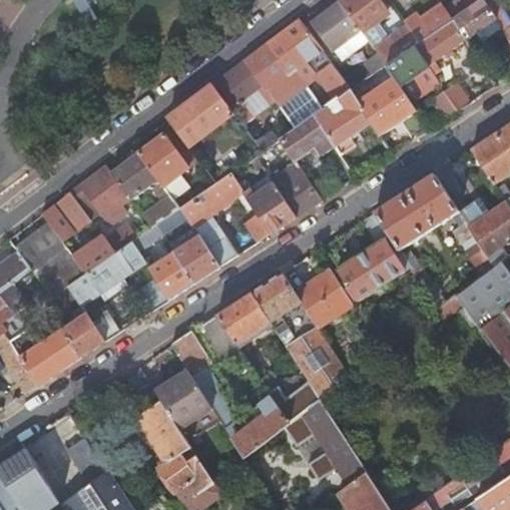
[(359,27),(338,0),(311,20),(331,48),(333,47),(336,52),(341,48),(338,43),(359,27)]
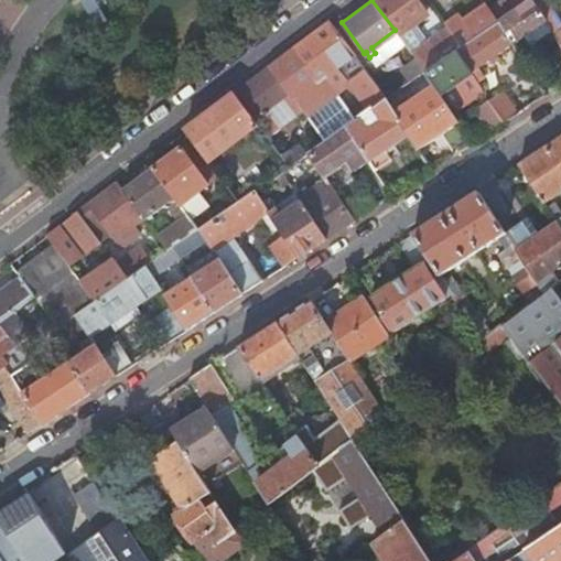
[(371,0),(395,30),(397,33),(423,13),(413,0),(371,0)]
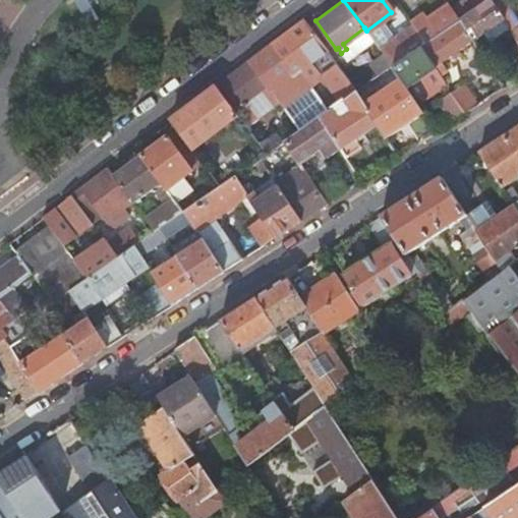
[(464,0),(451,10),(457,19),(458,19),(485,0),(464,0)]
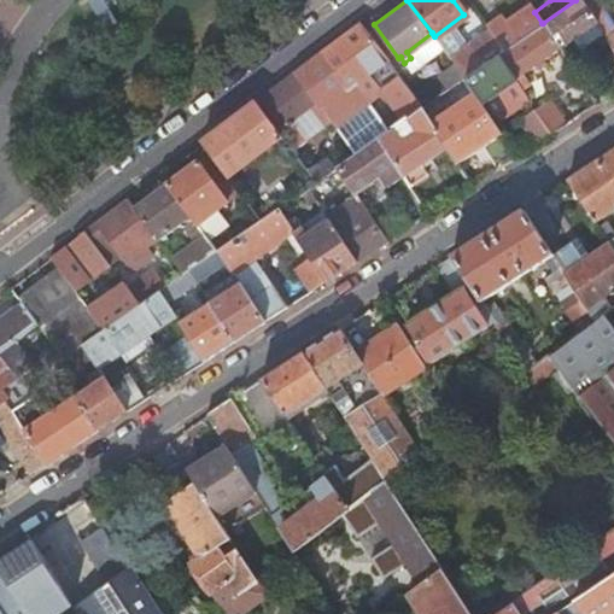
[(576,0),(543,23),(557,47),(569,39),(574,45),(584,40),(586,42),(602,31),(595,21),(580,0),(576,0)]
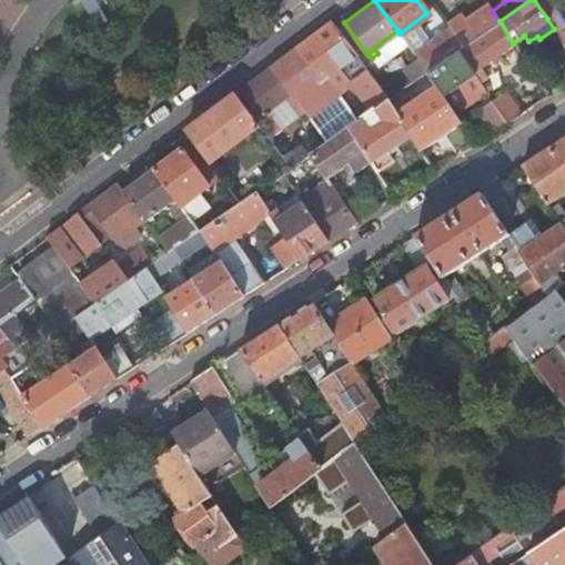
[(547,19),(554,29),(564,46),(564,20),(560,12),(551,0),(534,0),(547,19)]
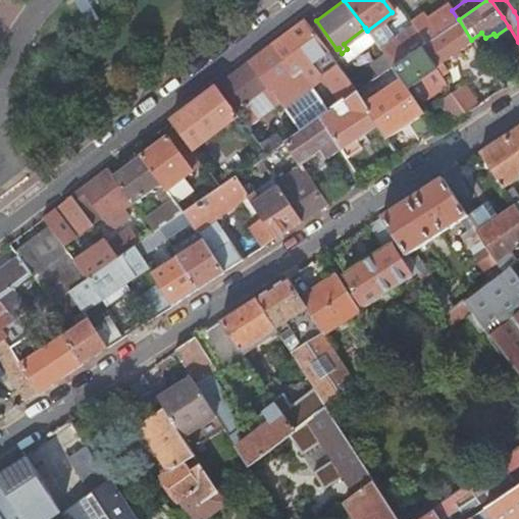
[(425,17),(413,27),(424,43),(458,19),(452,10),(450,7),(429,22),(425,17)]
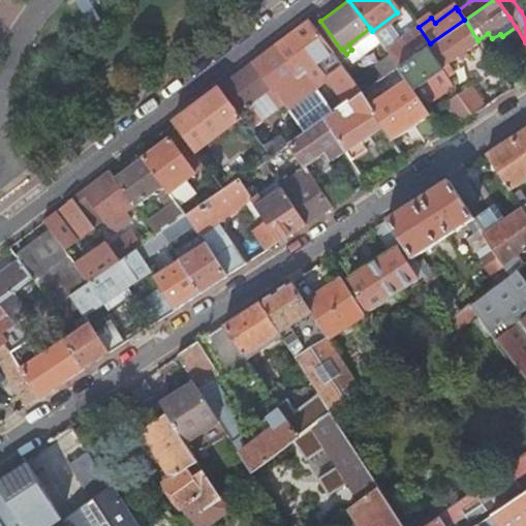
[(306,19),(250,61),(281,102),(302,131),(302,132),(323,117),(331,113),(312,86),(314,85),(323,76),(344,103),(360,93),(306,19)]
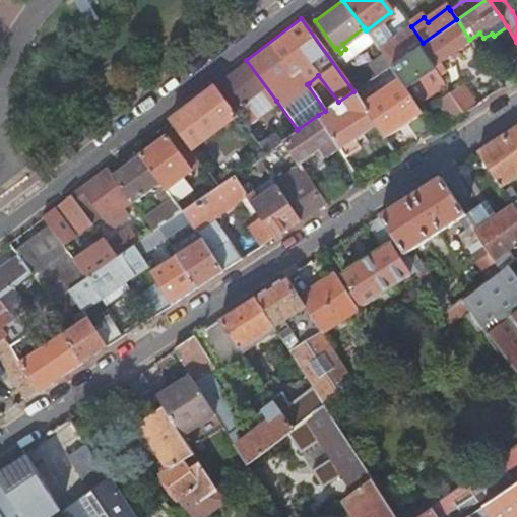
[(456,19),(423,43),(418,46),(436,70),(442,67),(438,61),(469,40),(457,19),(456,19)]
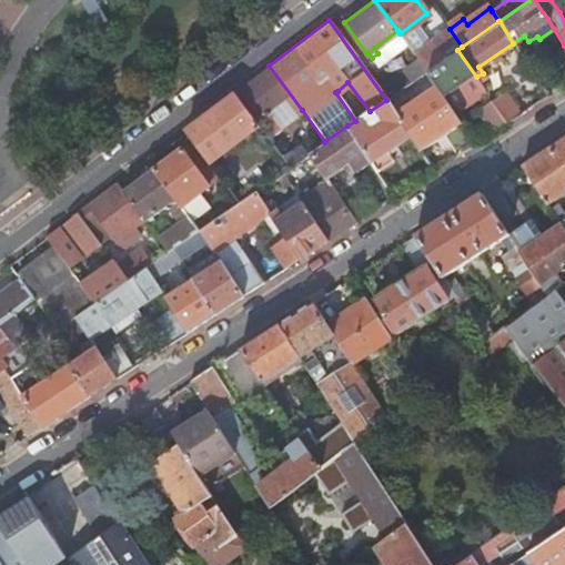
[(450,29),(413,56),(415,59),(425,72),(426,72),(457,50),(462,47),(450,29)]
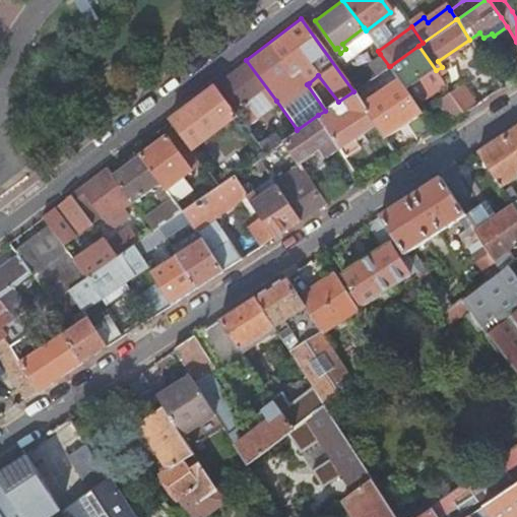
[(366,30),(364,27),(342,44),(345,49),(340,53),(344,59),(370,40),(369,38),(364,31),(366,30)]
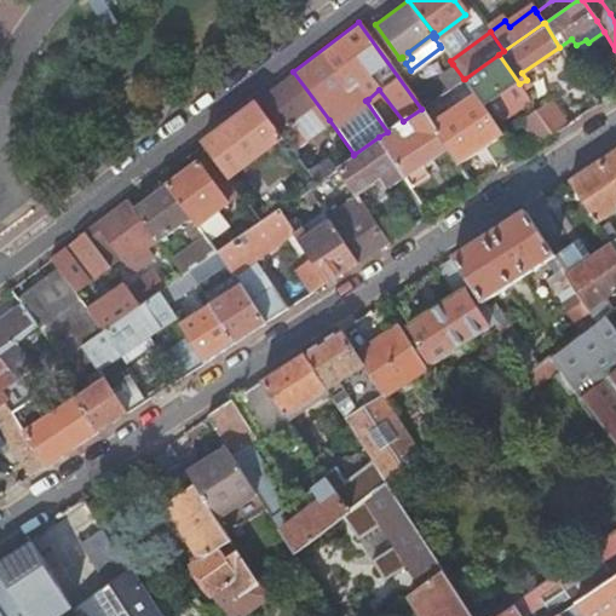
[(444,41),(439,45),(441,47),(447,55),(455,49),(449,41),(444,41)]
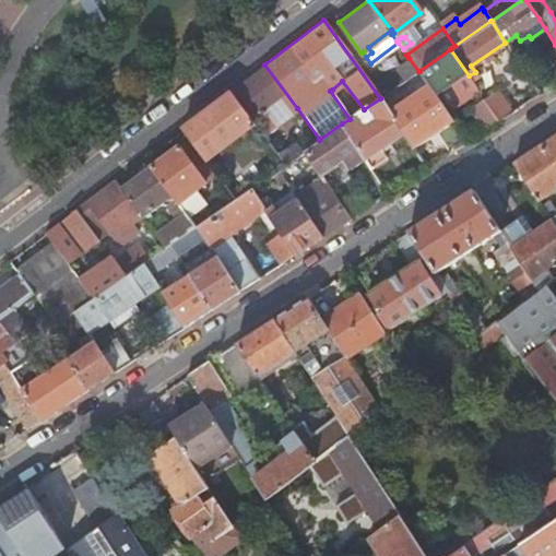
[(450,49),(420,71),(426,80),(428,83),(441,103),(473,82),(469,75),(450,49)]
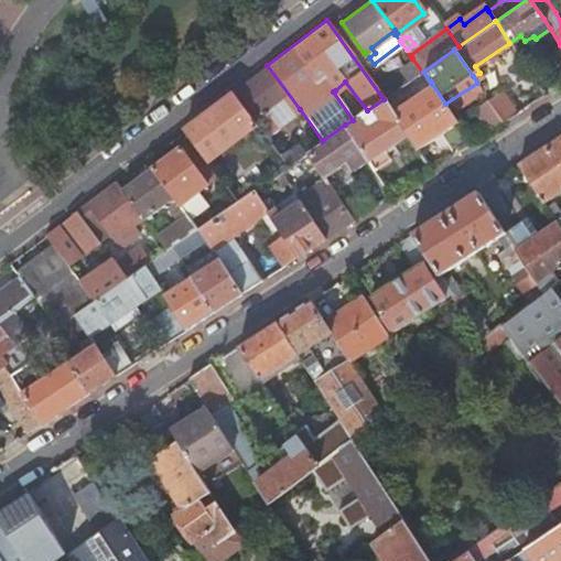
[(399,68),(409,82),(411,79),(422,72),(412,58),(399,68)]
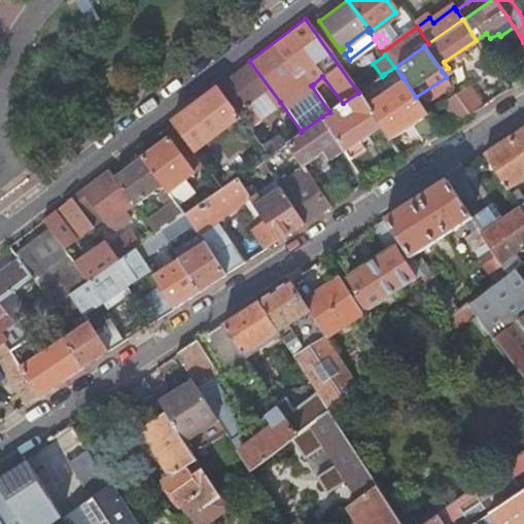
[(249,61),(215,86),(238,115),(246,127),(280,102),(249,61)]
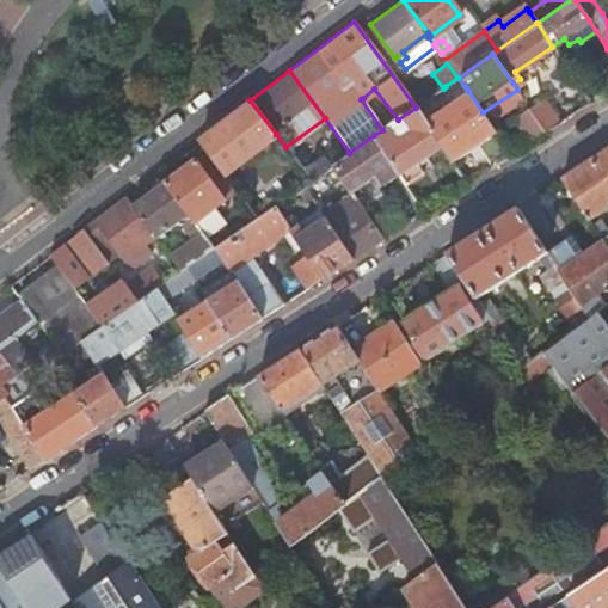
[(459,78),(458,78),(446,86),(453,96),(466,87),(459,78)]
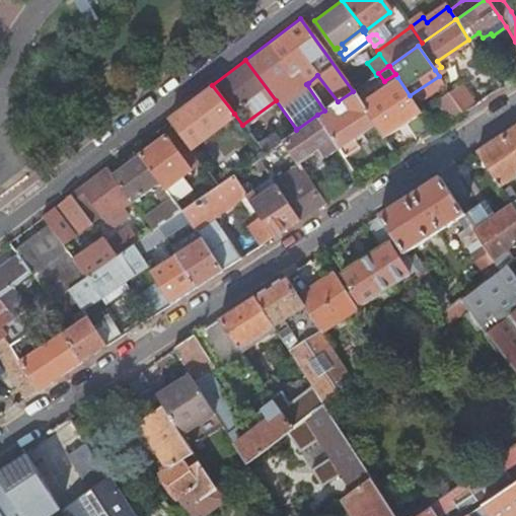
[(397,77),(360,102),(373,123),(382,136),(403,122),(417,141),(433,130),(427,122),(410,95),(397,77)]
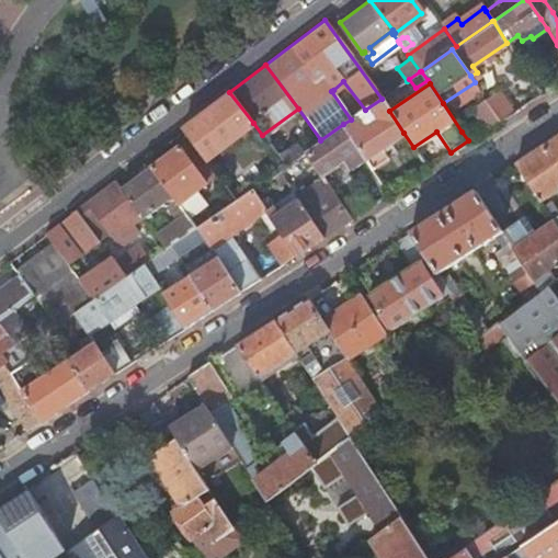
[(498,88),(485,97),(500,120),(513,111),(498,88)]
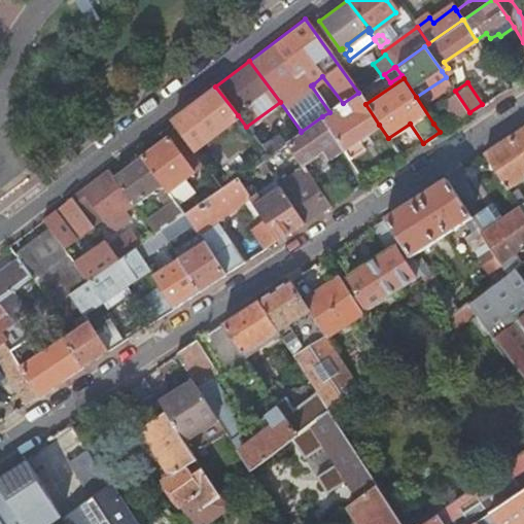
[(455,91),(451,85),(439,94),(457,120),(469,112),(455,91)]
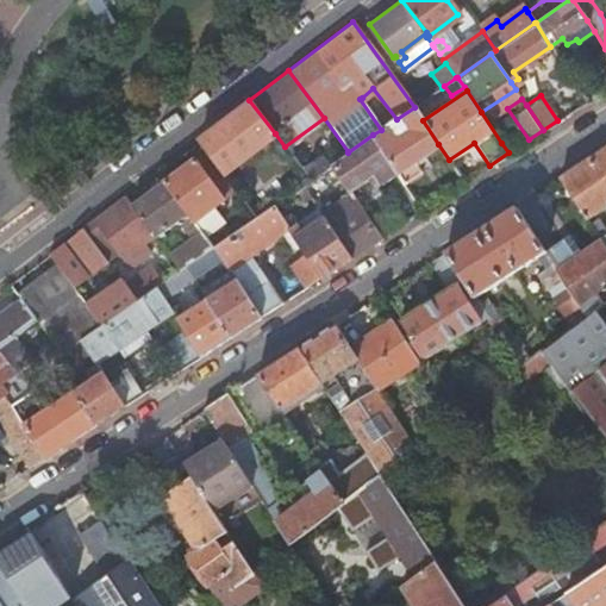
[(249,100),(197,139),(204,149),(222,173),(275,133),(249,100)]
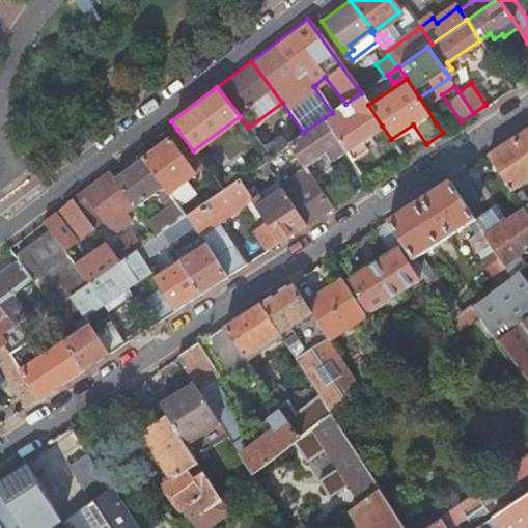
[(332,113),(325,117),(339,140),(352,159),(367,148),(361,139),(382,126),(368,105),(361,93),(345,104),(332,113)]
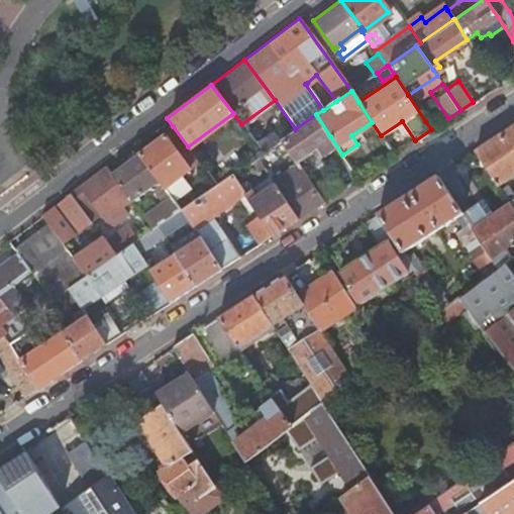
[(295,128),(281,138),(295,160),(330,136),(316,114),(295,129),(295,128)]
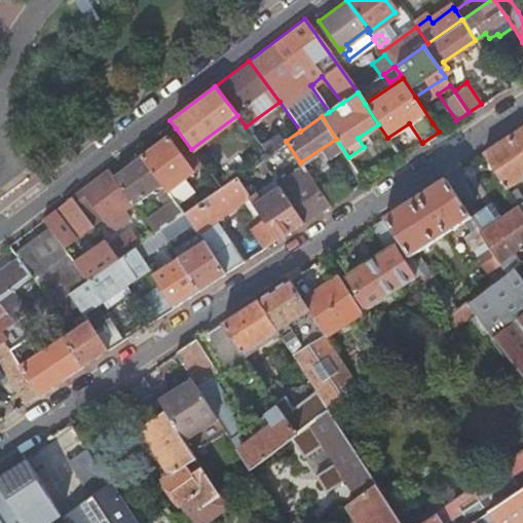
[(522,176),(522,124),(481,152),(505,188),(522,176)]
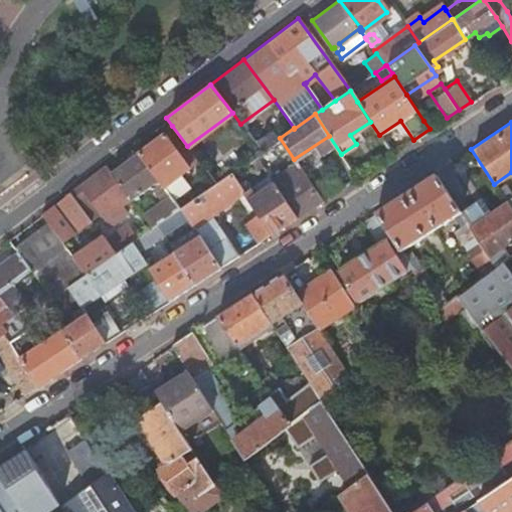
[(187,146),(172,126),(163,133),(188,167),(192,170),(200,163),(187,146)]
